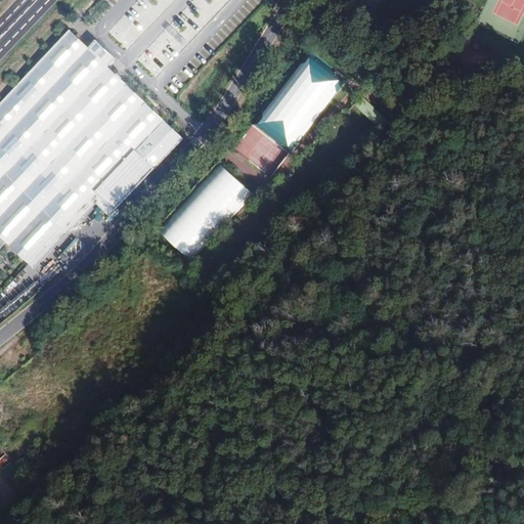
[(69,29),(0,101),(0,168),(69,232),(96,204),(111,217),(185,137),(108,66),(88,47),(69,29)]
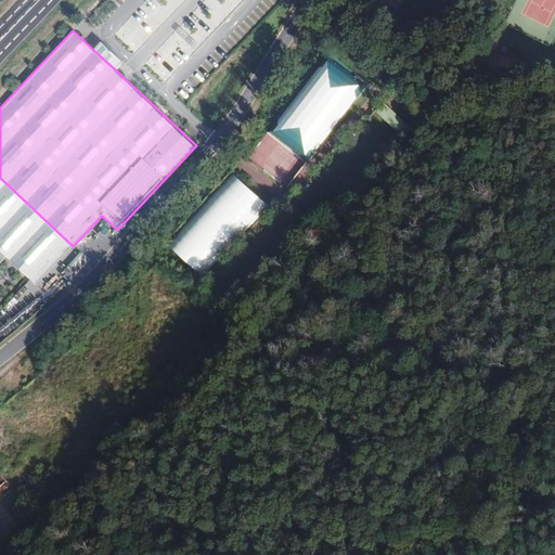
[(363,91),(331,63),(272,133),(309,162),(363,91)]
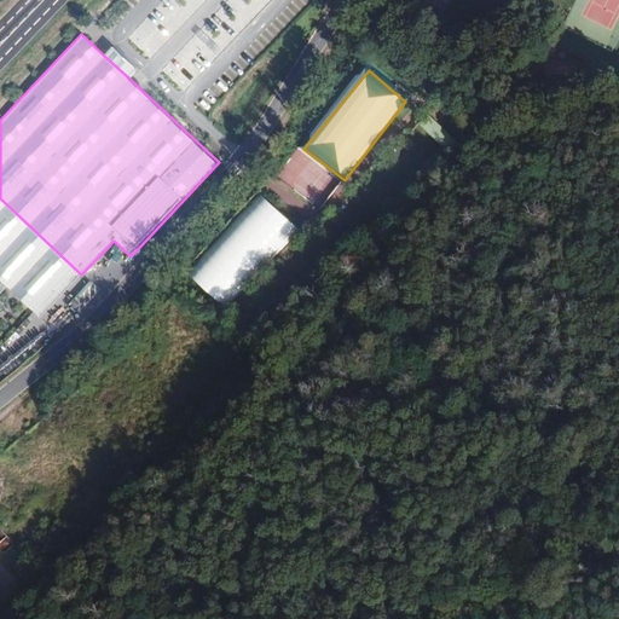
[(81,275),(0,198),(0,279),(39,317),(81,275)]
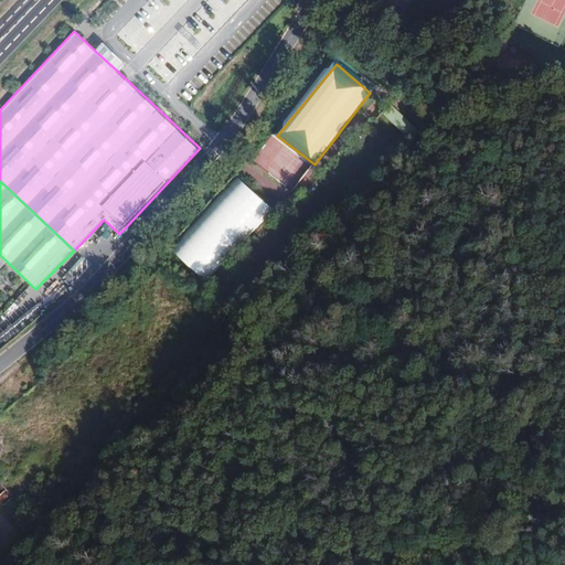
[(211,283),(274,213),(238,182),(176,251),(211,283)]
